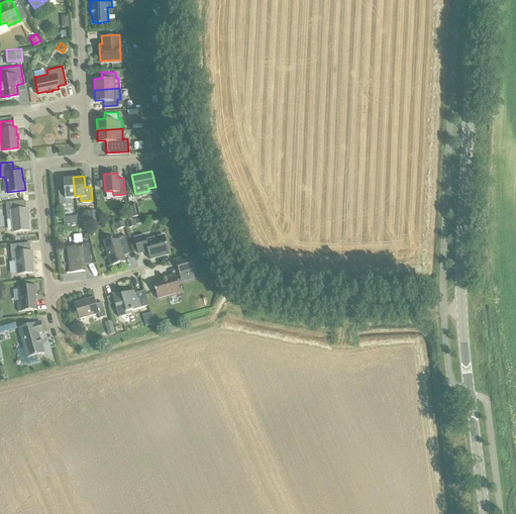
[(75,196),(73,177),(63,178),(64,189),(58,189),(59,203),(70,202),(70,196),(75,196)]
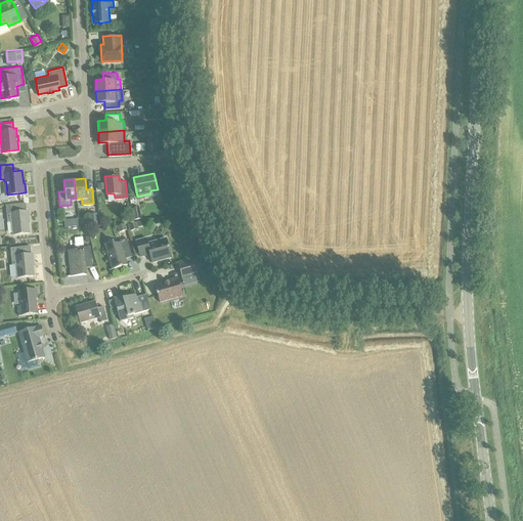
[(26,210),(25,202),(5,204),(6,220),(10,219),(12,233),(29,231),(28,218),(29,218),(28,209),(26,210)]
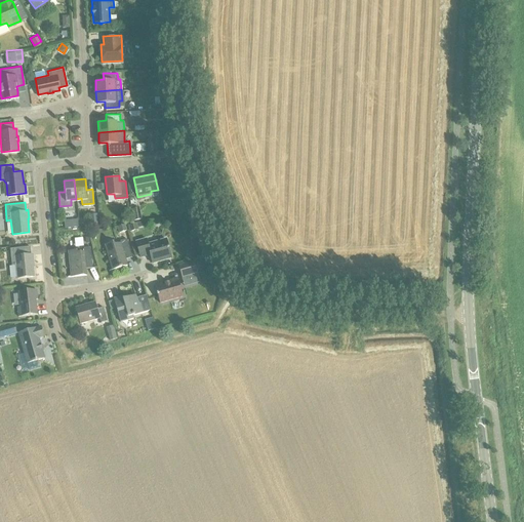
[(138,208),(131,209),(133,218),(140,217),(138,208)]
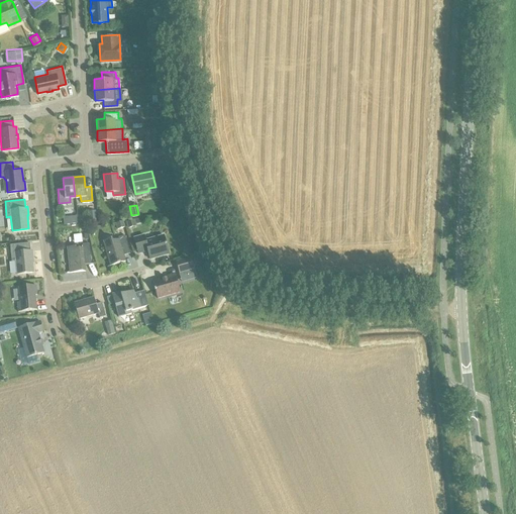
[(95,208),(88,209),(88,219),(96,218),(95,208)]
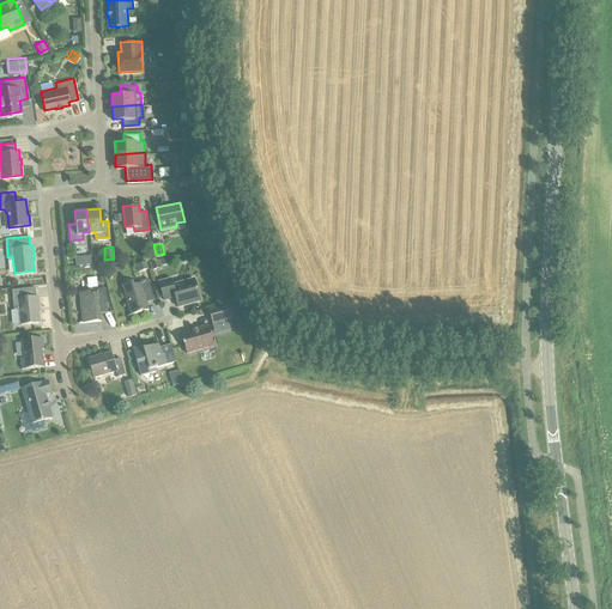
[(90,254),(74,255),(76,263),(91,262),(90,254)]
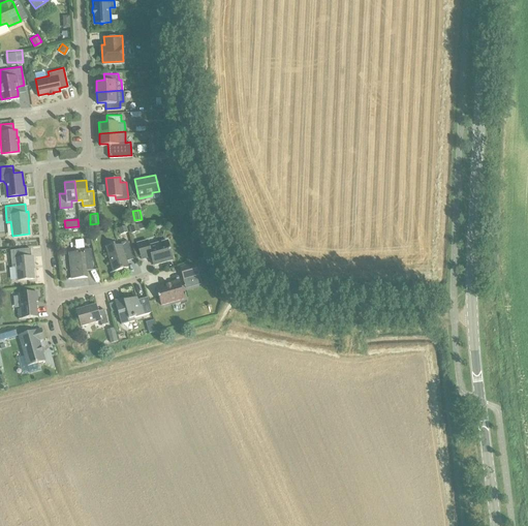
[(105,245),(113,270),(122,268),(122,267),(127,266),(125,257),(131,255),(127,239),(120,241),(121,243),(115,245),(114,243),(105,245)]
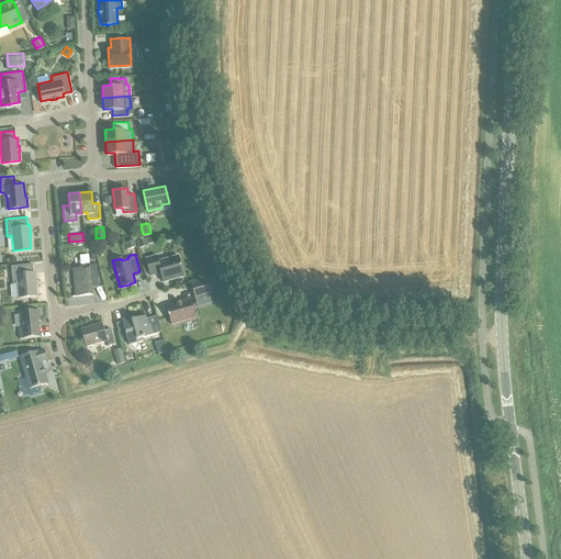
[(160,270),(163,280),(182,274),(177,254),(157,259),(156,254),(145,257),(149,274),(160,270)]
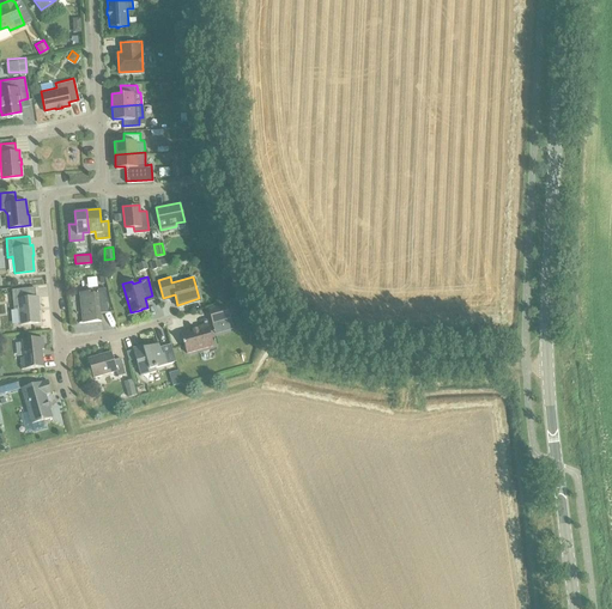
[(11,288),(13,308),(18,306),(19,323),(40,321),(37,305),(38,304),(37,294),(35,294),(34,285),(11,288)]
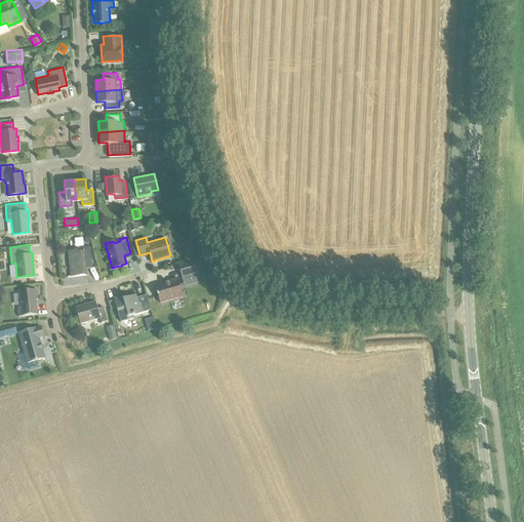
[(76,250),(76,248),(68,249),(70,275),(86,273),(85,265),(91,264),(89,245),(82,246),(83,250),(76,250)]
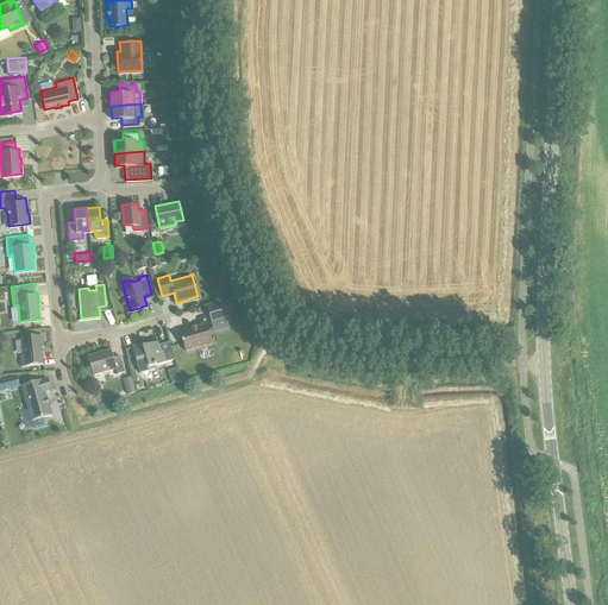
[(225,301),(206,306),(210,320),(229,314),(225,301)]
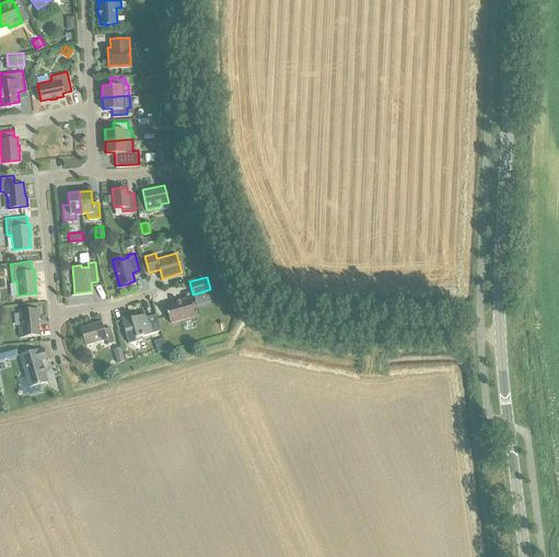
[(167,313),(170,321),(194,314),(189,294),(181,297),(181,299),(164,303),(166,310),(165,310),(166,313),(167,313)]
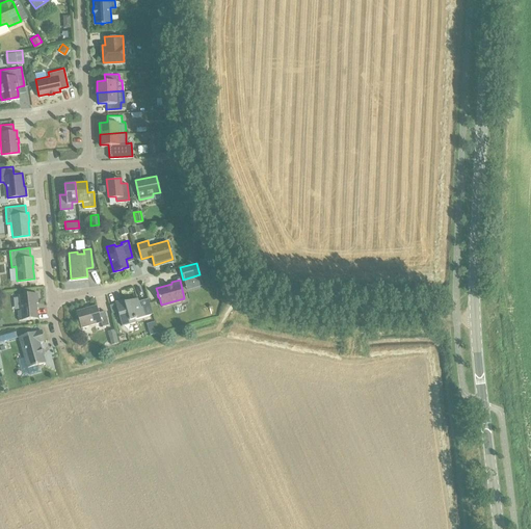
[(37,301),(36,291),(19,293),(20,309),(17,309),(18,319),(37,317),(35,301),(37,301)]
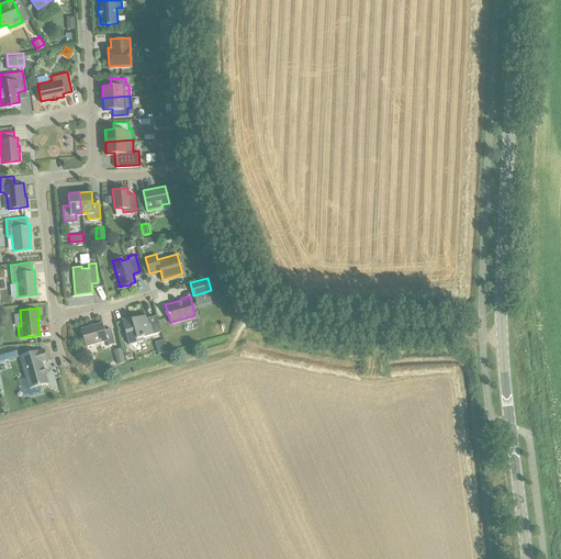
[(131,315),(121,317),(121,320),(123,326),(127,343),(137,339),(136,337),(160,330),(156,314),(145,317),(144,314),(131,317),(131,315)]
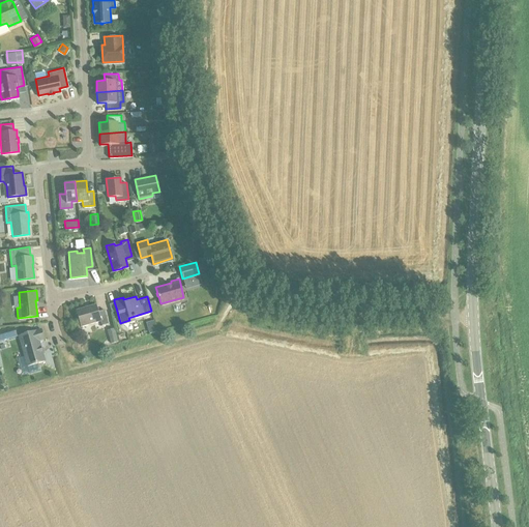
[(76,309),(80,325),(99,319),(101,324),(108,322),(104,308),(97,310),(95,302),(76,309)]
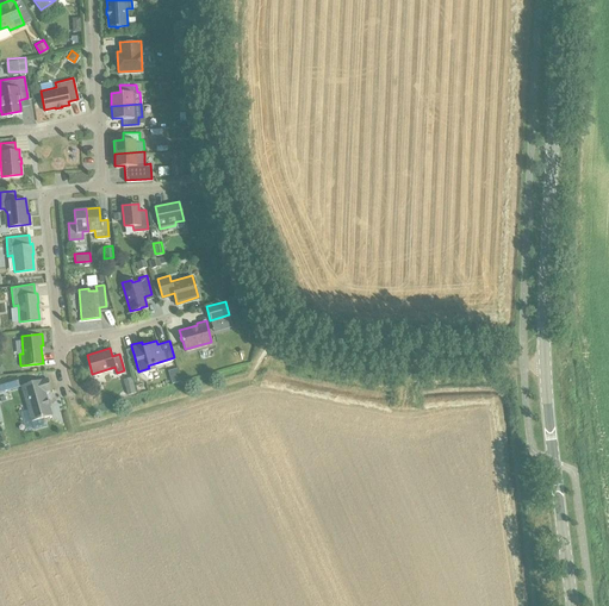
[(171,381),(180,379),(176,367),(167,369),(171,381)]
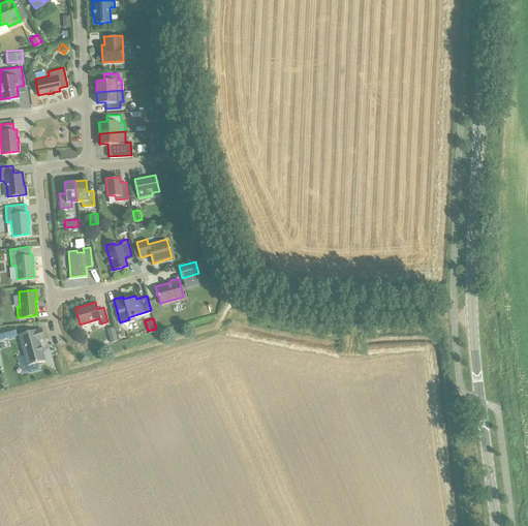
[(12,325),(0,328),(0,338),(16,334),(12,325)]
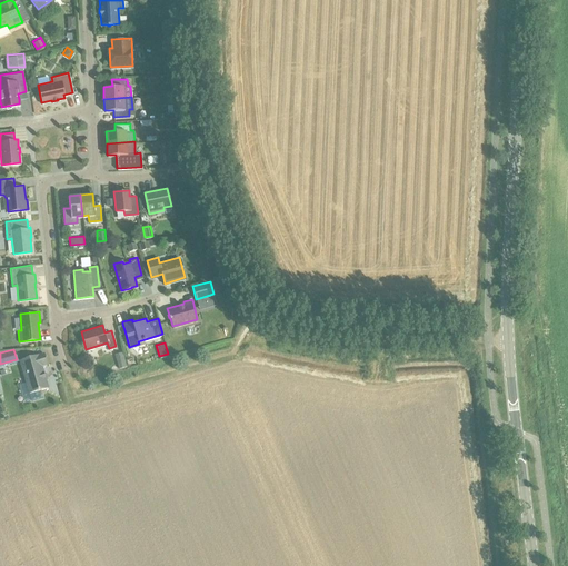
[(121,350),(113,353),(118,367),(126,365),(121,350)]
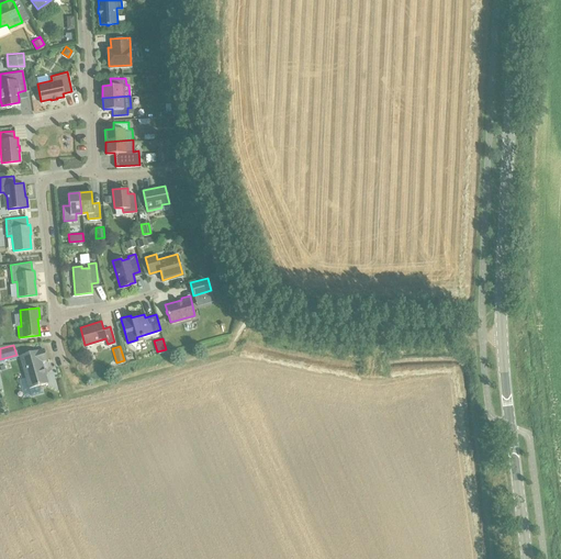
[(29,387),(31,393),(42,391),(40,383),(46,381),(41,359),(46,358),(43,347),(37,349),(19,354),(29,387)]
